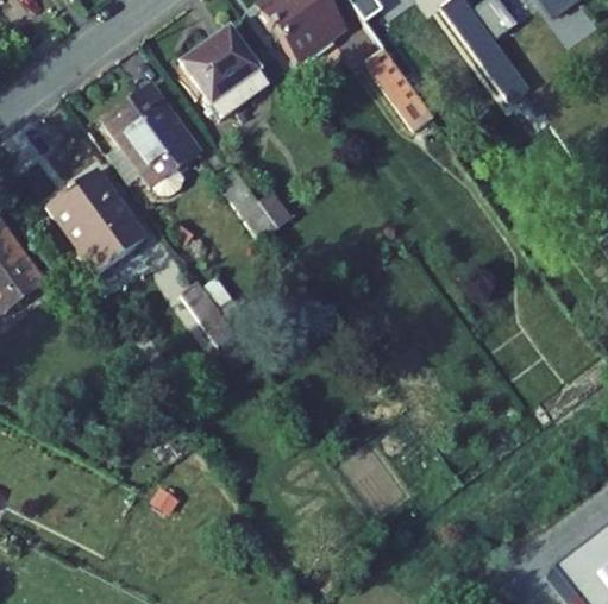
[(346,30),(325,0),(276,0),(261,12),(265,19),(264,20),(269,27),(271,26),(300,64),(346,30)]
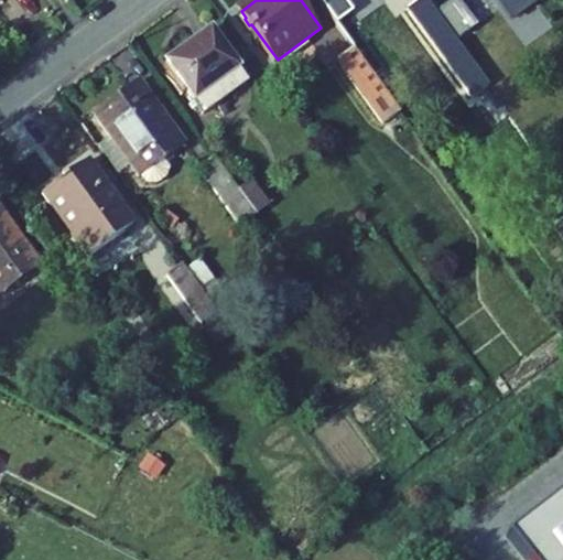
[(441,12),(431,0),(409,0),(425,23),(441,12)]
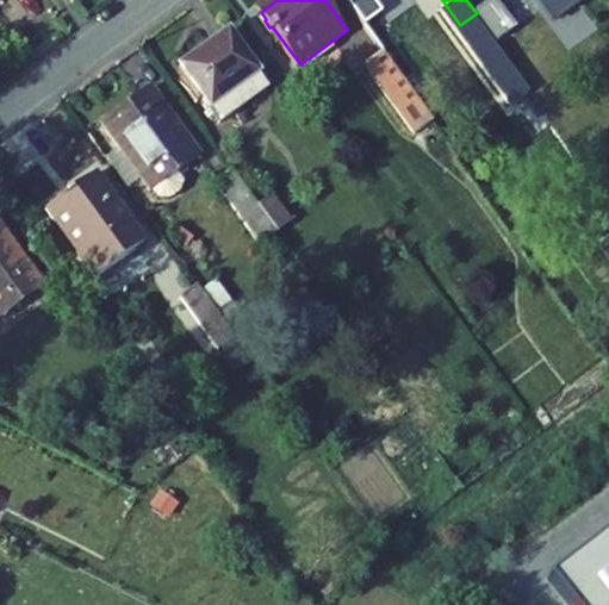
[(515,24),(534,48),(551,35),(524,0),(486,0),(476,8),(498,37),(515,24)]
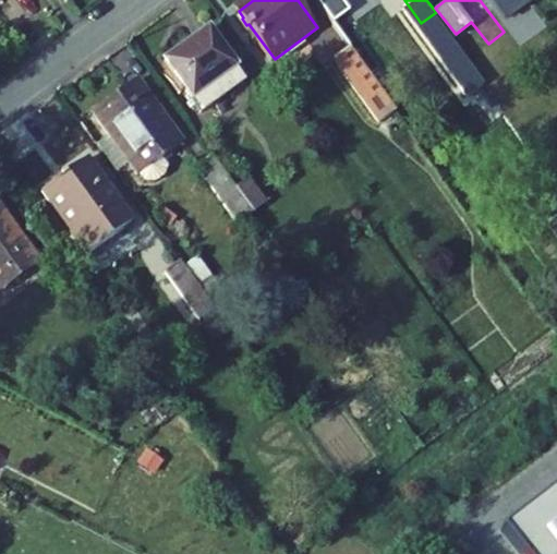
[(496,0),(506,13),(523,0),(496,0)]
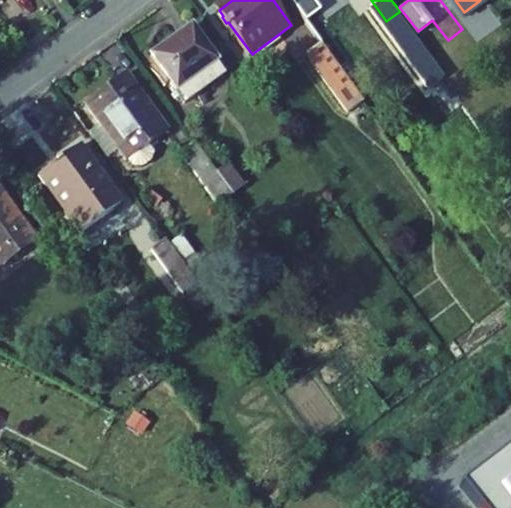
[(192,24),(152,54),(165,72),(160,75),(165,82),(170,79),(185,100),(226,70),(192,24)]
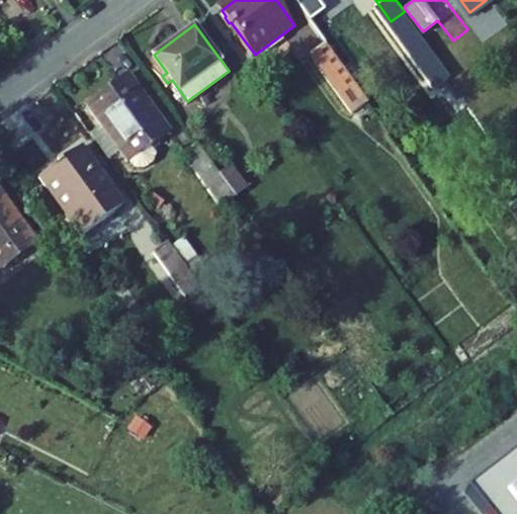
[(364,93),(327,43),(313,54),(349,104),(364,93)]
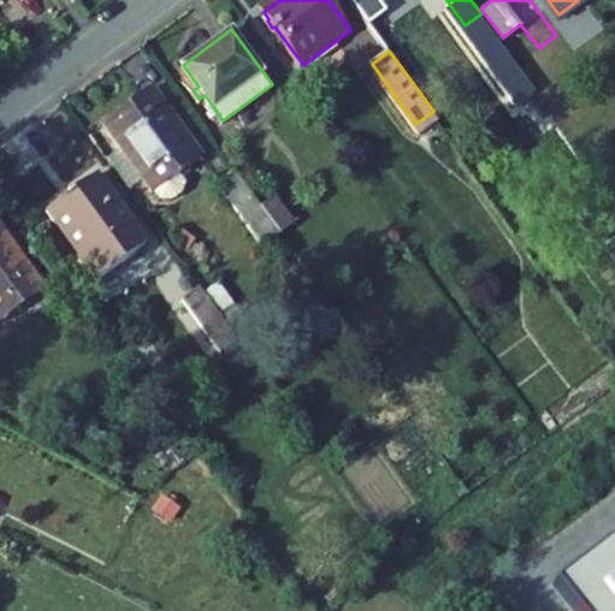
[(178,168),(201,153),(152,85),(135,98),(140,104),(124,114),(120,108),(104,120),(161,197),(172,197),(182,190),(185,179),(178,168)]
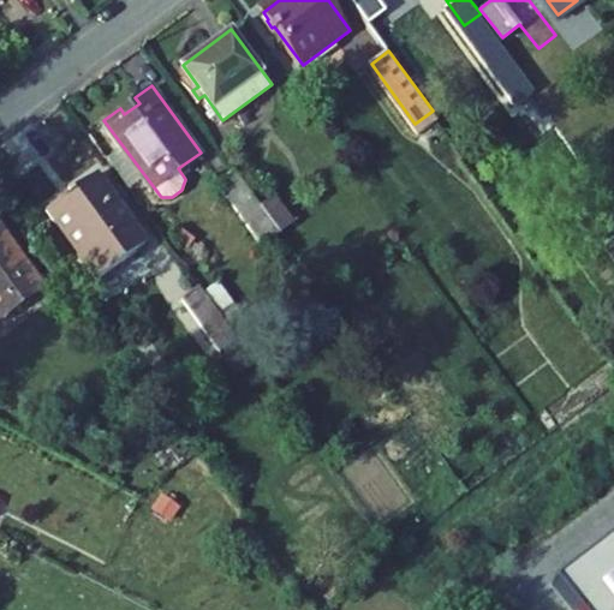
[(139,103),(135,97),(120,108),(124,114),(139,103)]
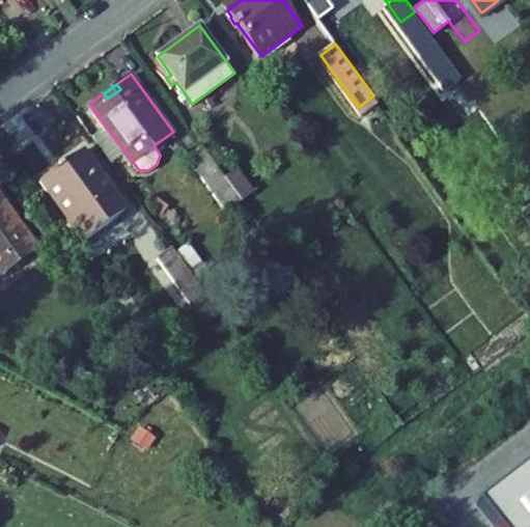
[(225,175),(203,145),(189,156),(229,210),(243,199),(242,197),(225,175)]
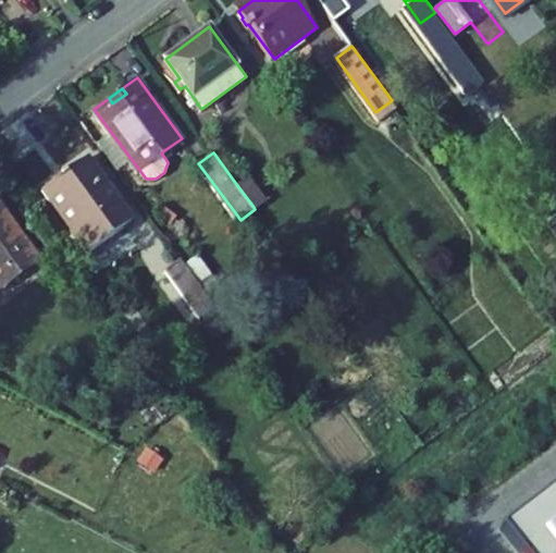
[(114,232),(133,219),(87,156),(42,188),(98,263),(124,245),(114,232)]
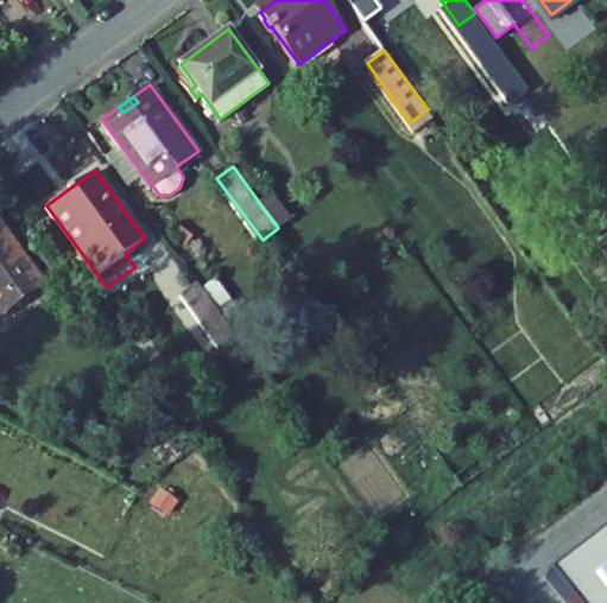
[(277,226),(291,215),(272,190),(258,201),(277,226)]
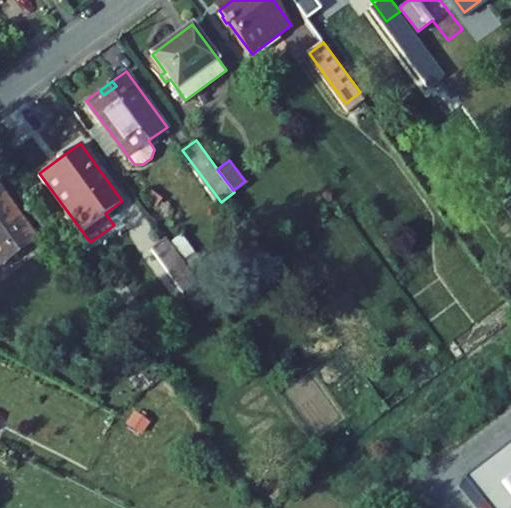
[(0,250),(31,228),(0,184),(0,250)]
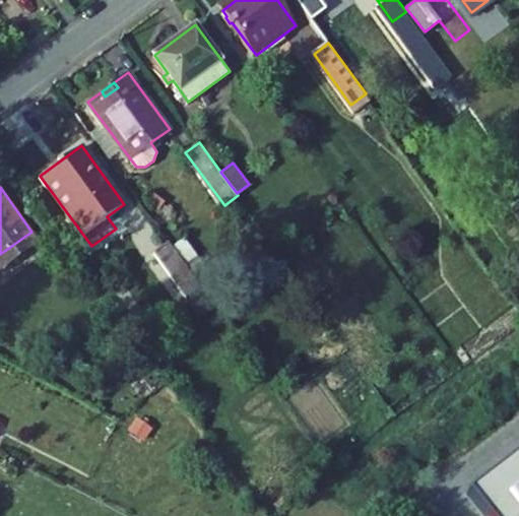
[(0,266),(38,240),(31,232),(0,254),(0,266)]
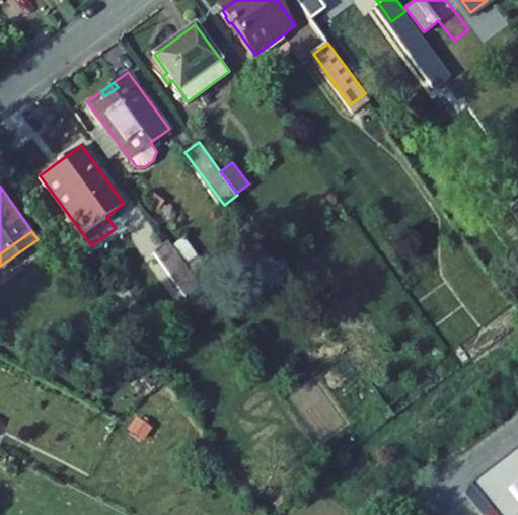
[(183,237),(173,244),(194,273),(204,265),(183,237)]
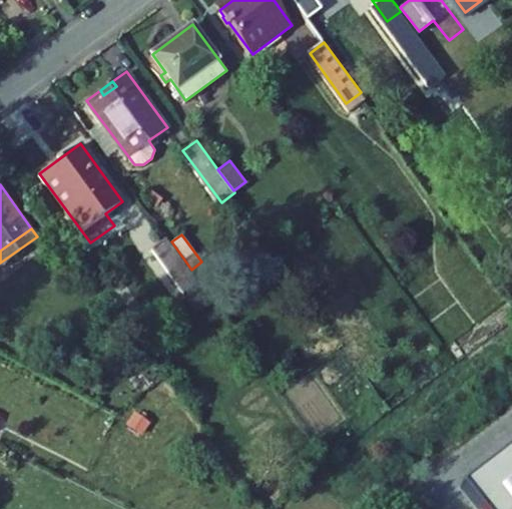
[(171,241),(167,235),(155,244),(186,289),(199,280),(191,270),(171,241)]
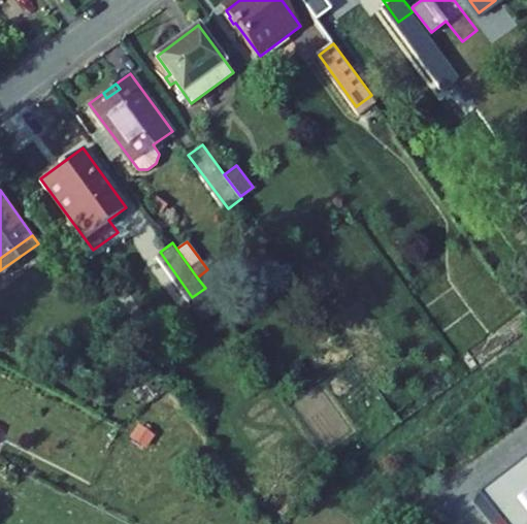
[(526,458),(474,499),(493,523),(526,523),(526,458)]
